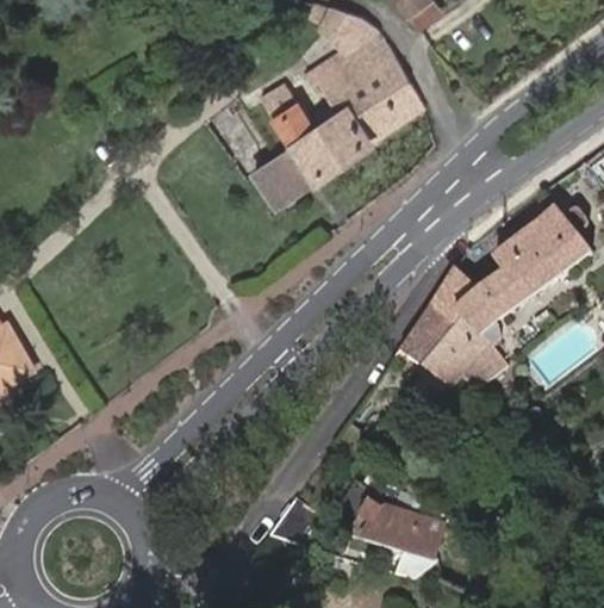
[(359,16),(316,0),(309,23),(321,28),(343,53),(304,80),(322,106),(329,101),(341,118),(317,134),(285,85),(263,99),(293,144),(317,178),(424,105),(379,31),(363,18),(359,16)]
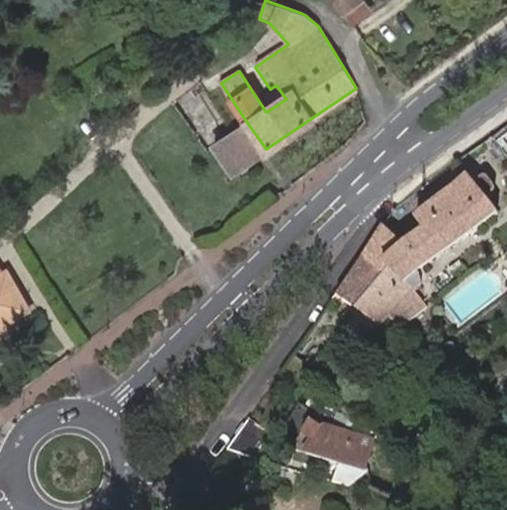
[(331,0),(342,13),(360,0),(331,0)]
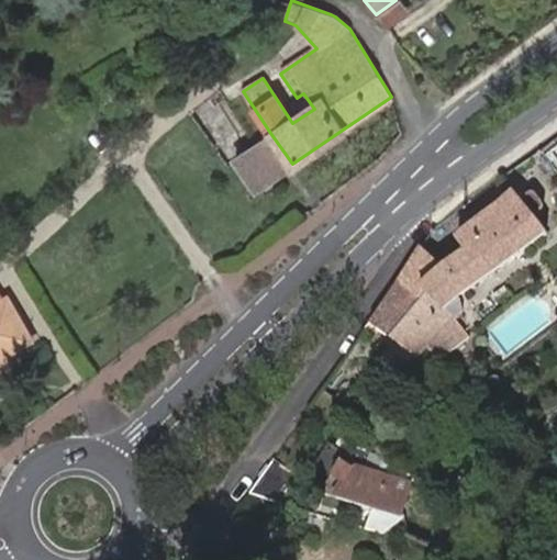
[(396,0),(376,14),(382,24),(405,7),(400,0),(396,0)]
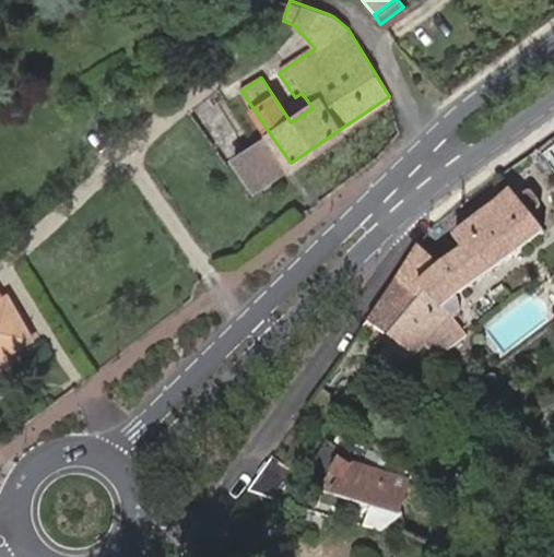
[(269,132),(256,141),(232,157),(254,189),(291,163),(269,132)]
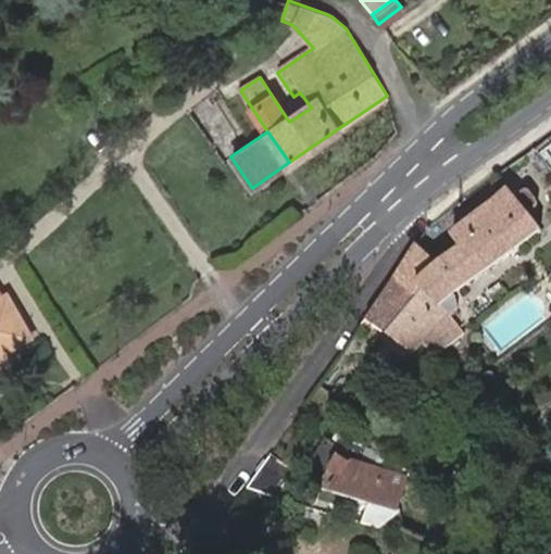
[(417,280),(440,299),(447,293),(491,262),(538,227),(508,189),(450,234),(460,246),(436,263),(417,280)]
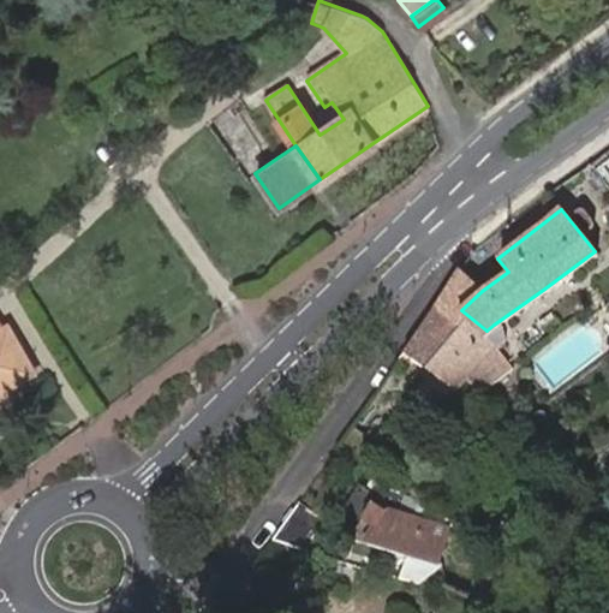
[(415,332),(402,351),(440,376),(473,399),(509,365),(487,331),(461,310),(482,291),(458,266),(415,332)]
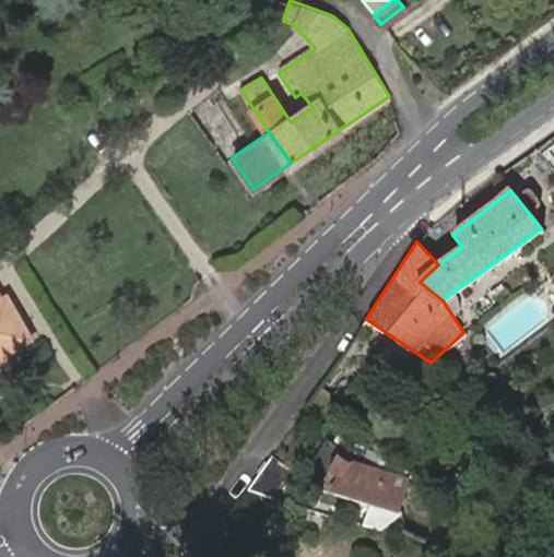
[(0,351),(27,336),(2,291),(0,293),(0,351)]
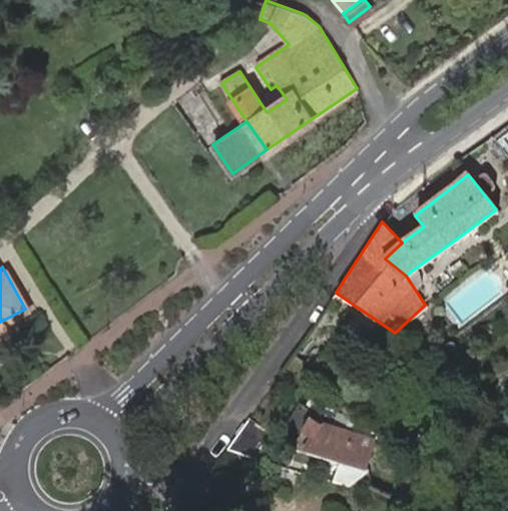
[(258,400),(223,445),(258,450),(281,417),(258,400)]
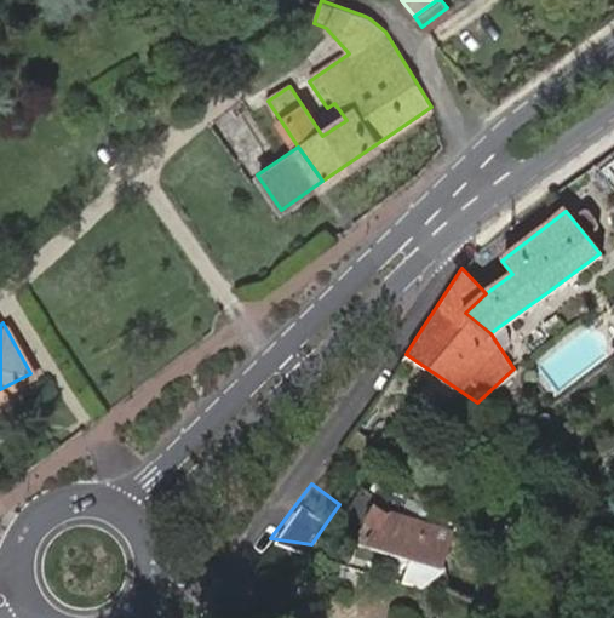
[(441,568),(452,533),(382,511),(373,507),(365,524),(377,532),(369,545),(441,568)]
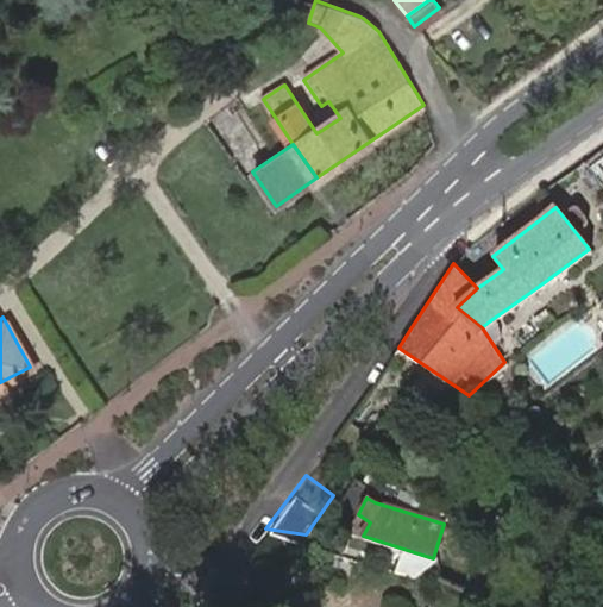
[(412,577),(415,561),(389,556),(387,573),(412,577)]
